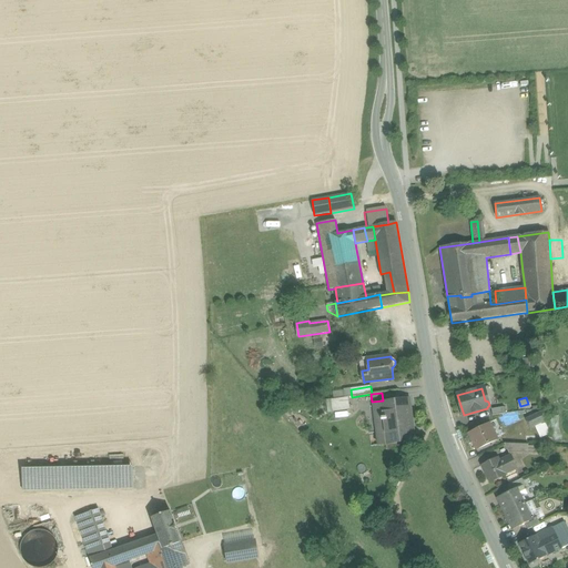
[(325,402),(327,413),(350,411),(347,398),(325,402)]
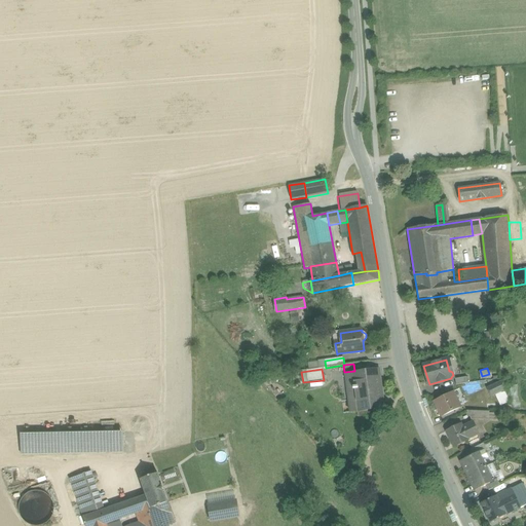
[(378,370),(352,373),(358,412),(371,410),(383,409),(378,370)]
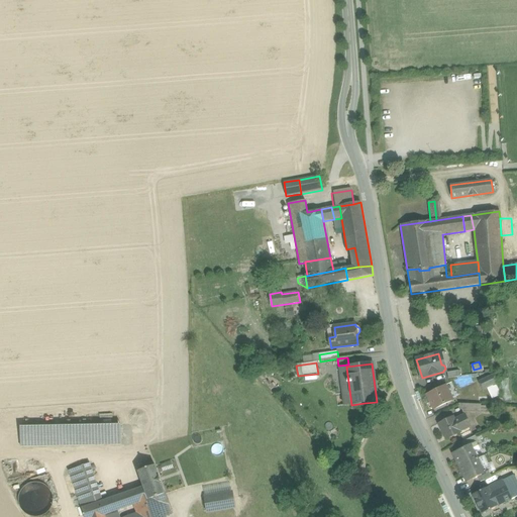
[(351,405),(346,367),(339,368),(344,406),(350,405),(351,405)]
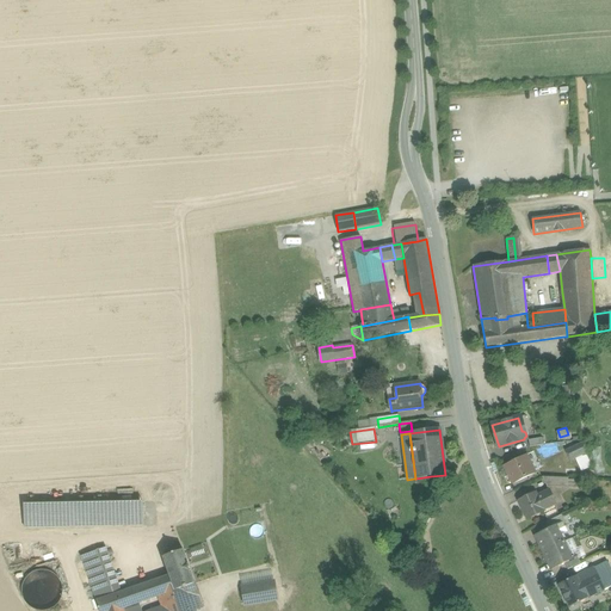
[(582,443),(565,451),(571,461),(587,454),(582,443)]
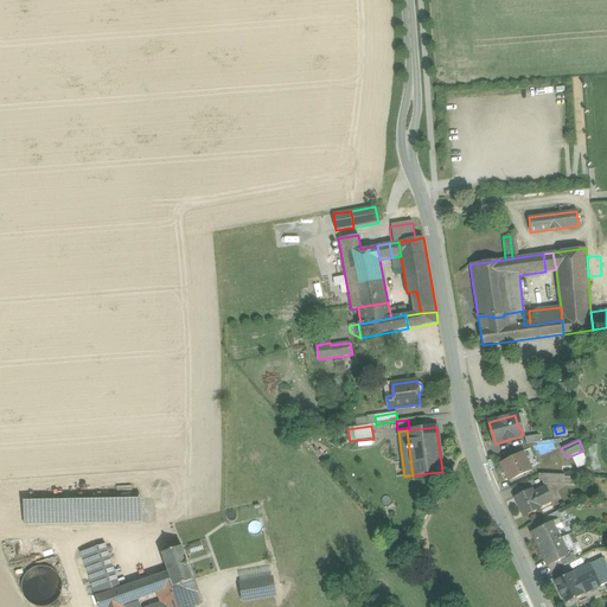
[(530,449),(523,453),(531,468),(537,466),(530,449)]
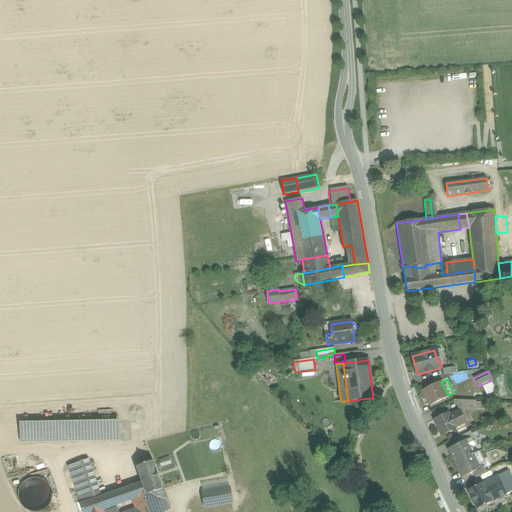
[(448,395),(441,382),(422,391),(429,406),(448,396),(448,395)]
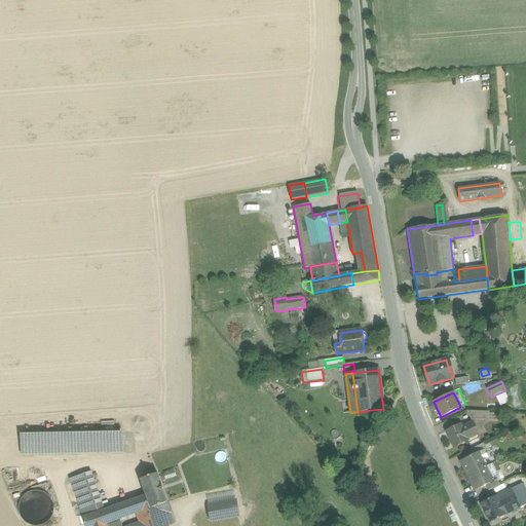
[(358,412),(357,412),(358,419),(372,417),(371,410),(358,412)]
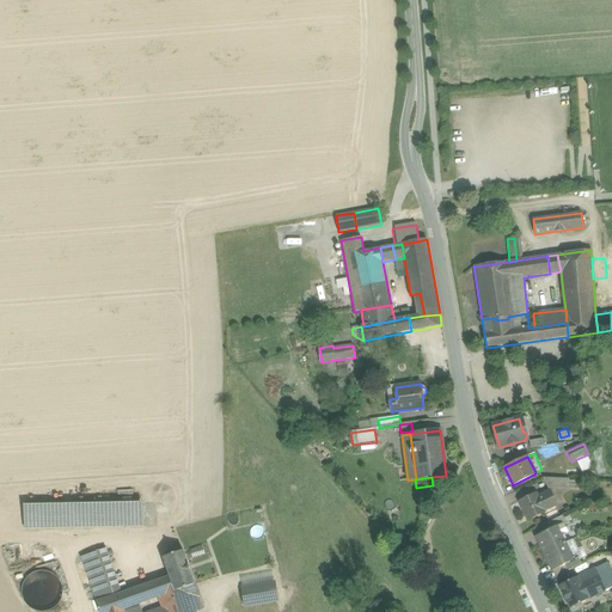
[(569,478),(543,478),(548,488),(569,488),(569,479),(569,478)]
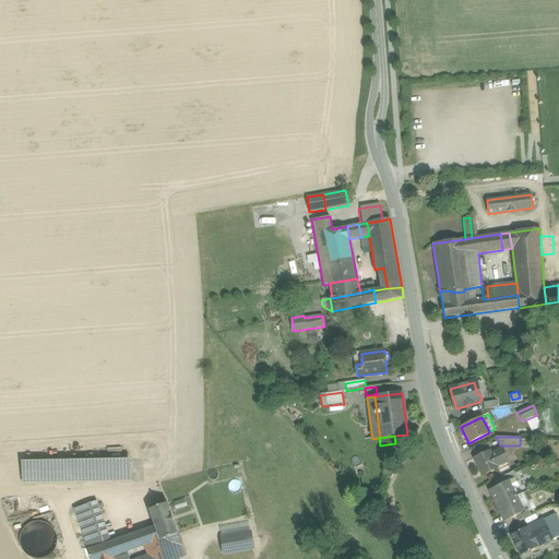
[(491,455),(489,451),(475,458),(483,475),(498,468),(497,466),(507,462),(509,461),(503,449),(491,455)]
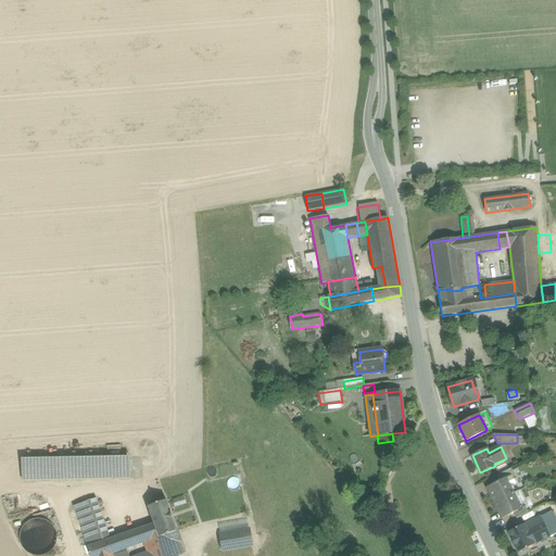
[(130,457),(23,459),(23,481),(130,479),(130,457)]
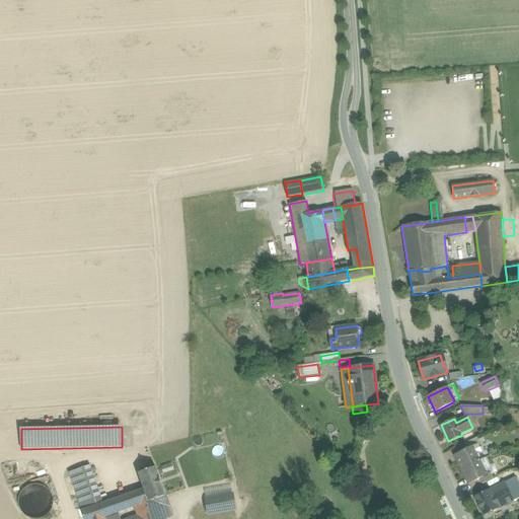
[(461,433),(462,435),(464,439),(473,435),(470,429),(461,433)]
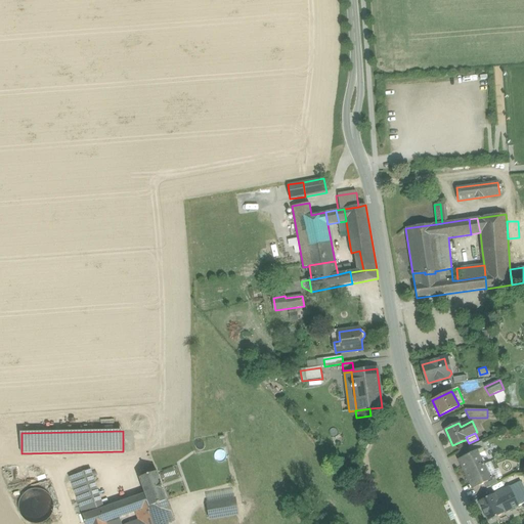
[(482,442),(468,448),(470,453),(477,450),(477,451),(483,448),(484,447),(482,442)]
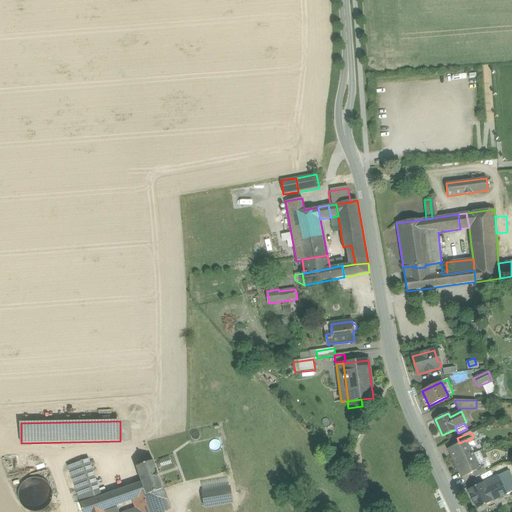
[(472,438),(466,441),(470,449),(475,446),(472,438)]
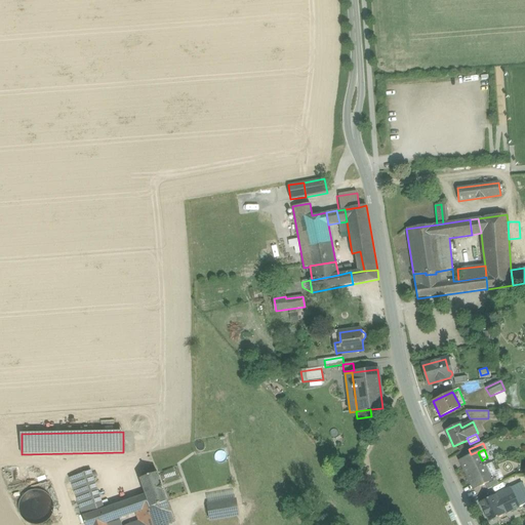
[(471,454),(460,460),(468,475),(485,467),(482,460),(478,452),(478,451),(471,454)]
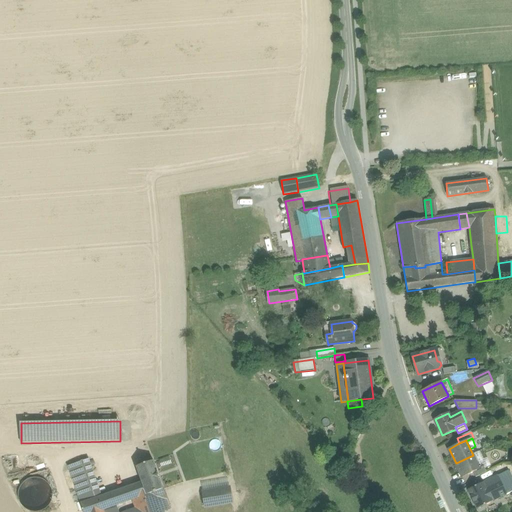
[(483,459),(479,451),(473,455),(479,468),(484,466),(485,469),(491,466),(486,457),(483,459)]
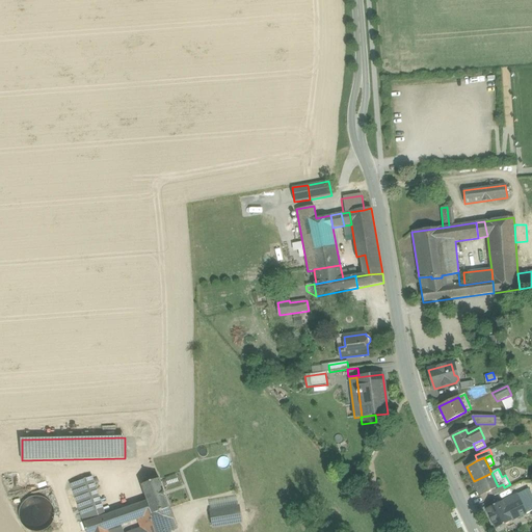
[(498,486),(491,473),(474,481),(481,496),(491,490),(499,487),(498,486)]
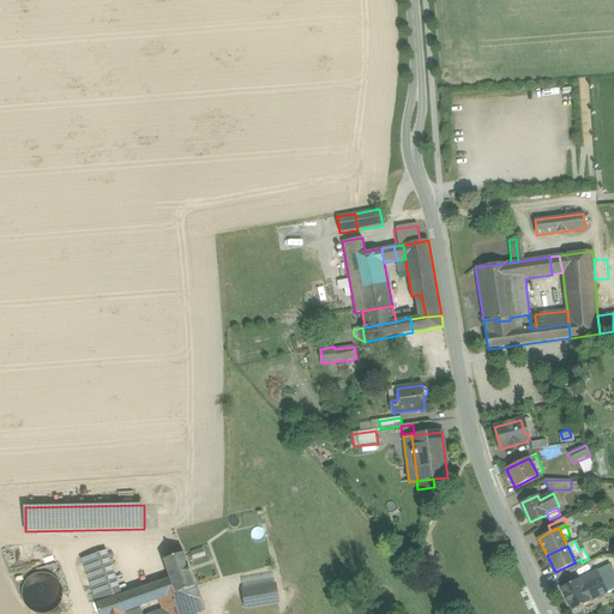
[(107,551),(82,559),(85,572),(110,563),(107,551)]
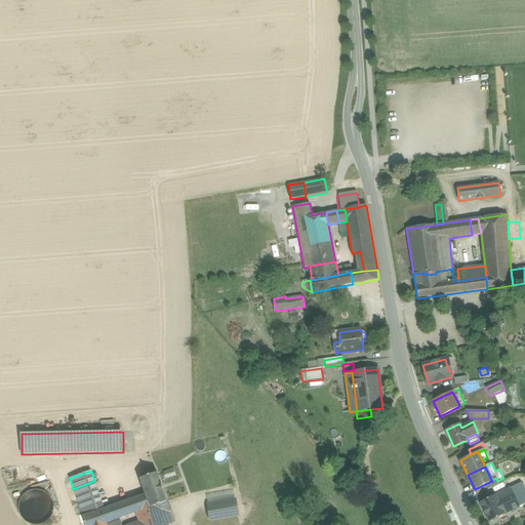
[(161,512),(159,505),(168,501),(158,473),(140,479),(146,494),(127,501),(131,514),(136,513),(138,519),(161,512)]
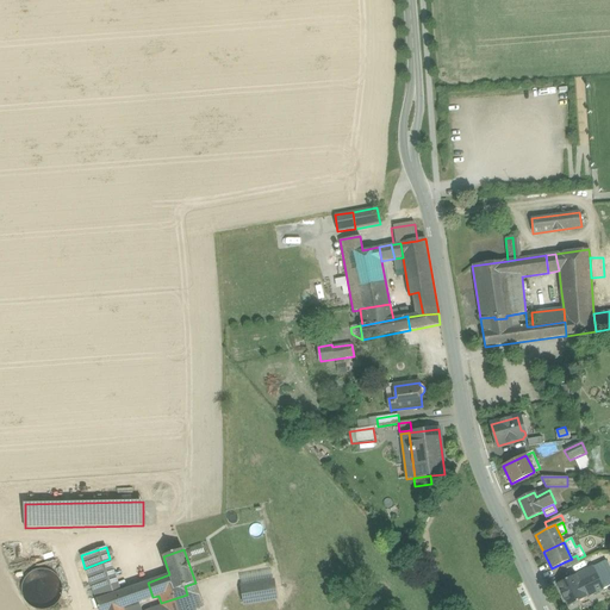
[(577,555),(571,558),(572,559),(564,562),(567,568),(580,562),(578,559),(577,555)]
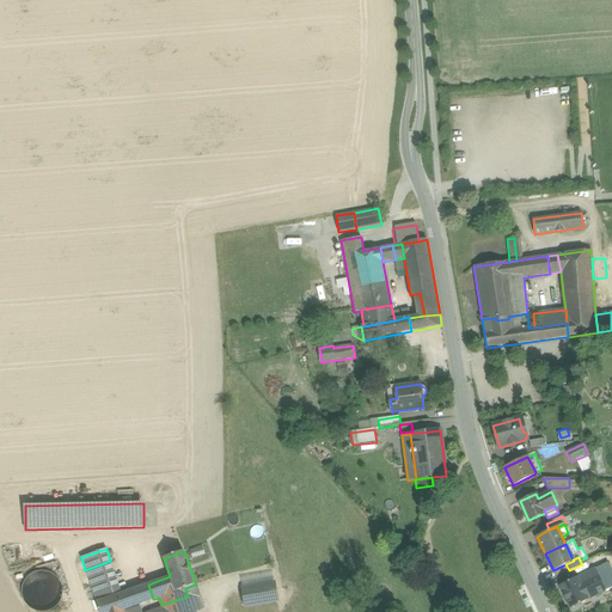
[(110,561),(85,570),(97,603),(122,594),(110,561)]
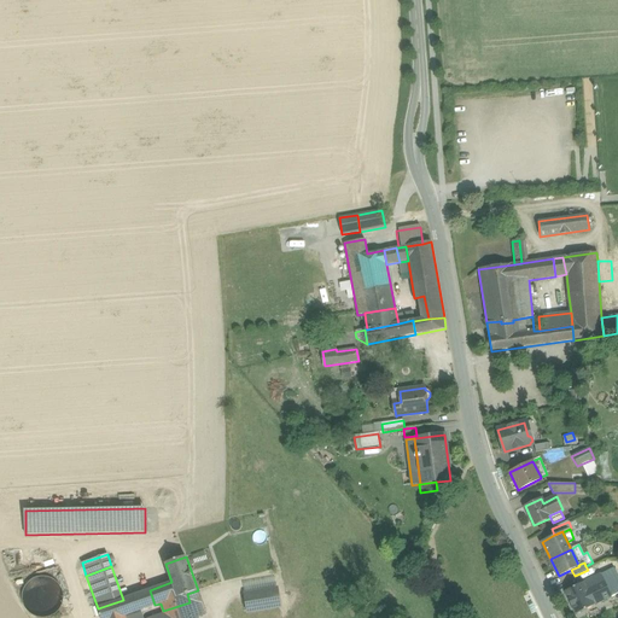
[(617,586),(610,570),(583,583),(594,605),(617,593),(617,586)]
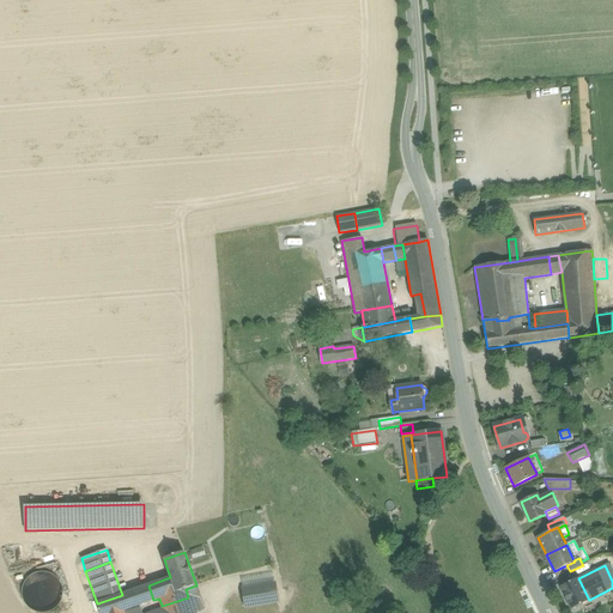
[(59,606),(61,601),(64,595),(64,588),(61,583),(59,580),(54,576),(48,572),(41,572),(34,575),(29,578),(24,584),(23,589),(22,595),(25,605),(31,611),(36,612),(38,612),(46,612),(49,612),(54,611),(59,606)]
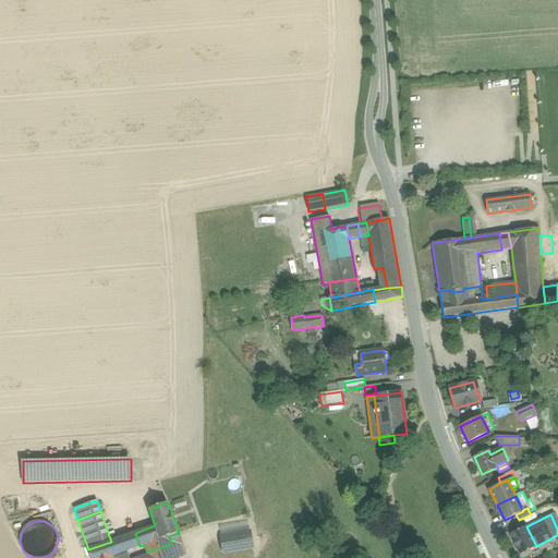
[(526,526),(510,534),(520,555),(536,546),(526,526)]
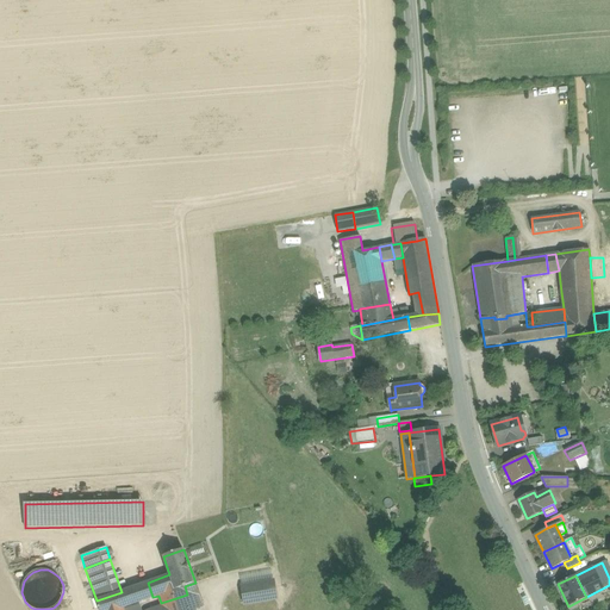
[(274,582),(242,587),(246,602),(277,597),(274,582)]
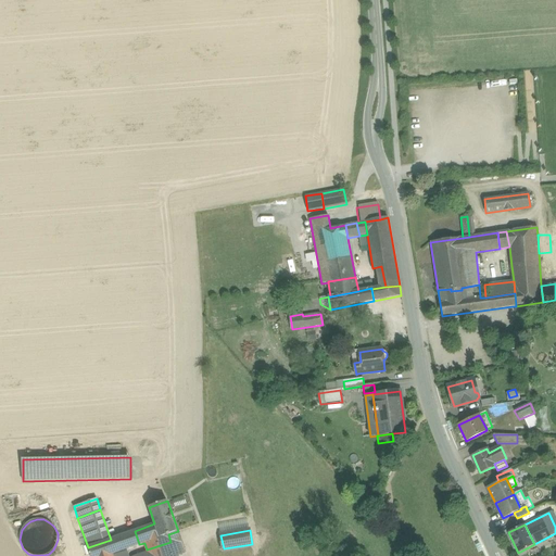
[(111,540),(88,547),(90,555),(106,555),(117,553),(126,550),(139,544),(135,531),(111,540)]
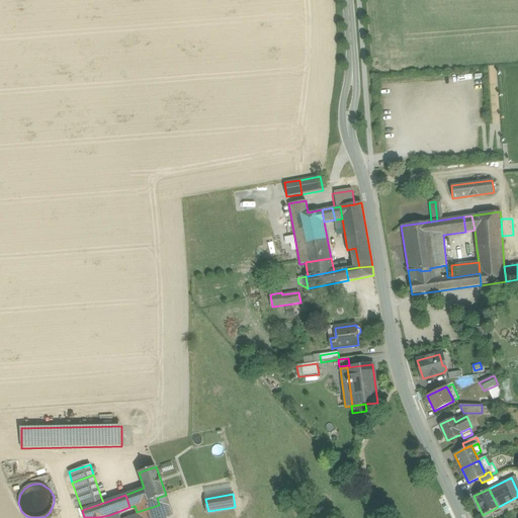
[(159,505),(137,512),(138,515),(138,517),(166,517),(162,507),(169,505),(166,495),(157,498),(159,505)]
